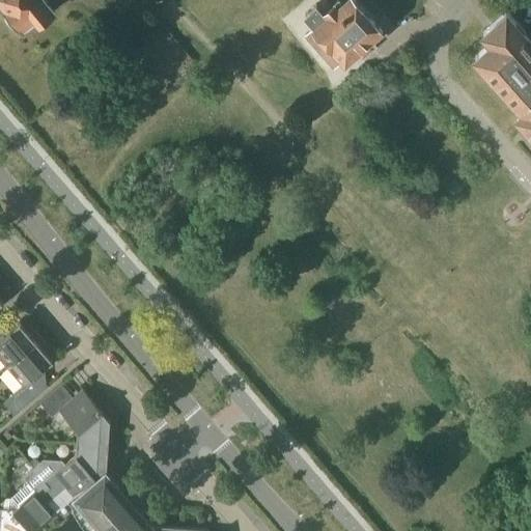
[(6,15),(12,22),(19,24),(26,32),(54,9),(46,0),(0,0),(6,7),(6,15)]
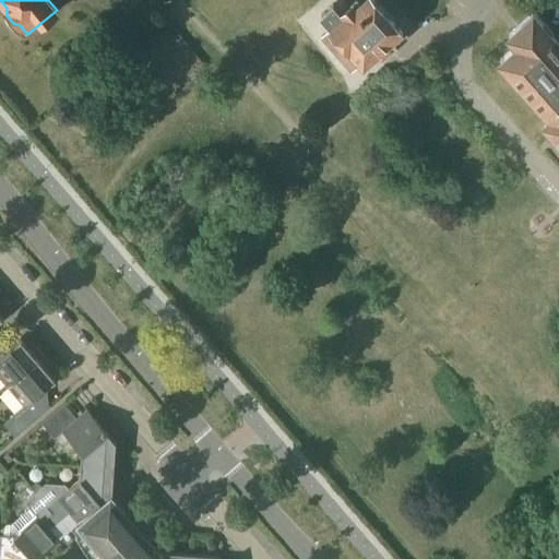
[(333,6),(321,15),(332,27),(322,36),(334,50),(352,70),(356,66),(361,61),(361,62),(363,63),(365,61),(373,54),(378,50),(381,54),(392,46),(389,43),(388,42),(403,28),(377,0),(339,0),(342,3),(336,8),(335,8),(333,6)]
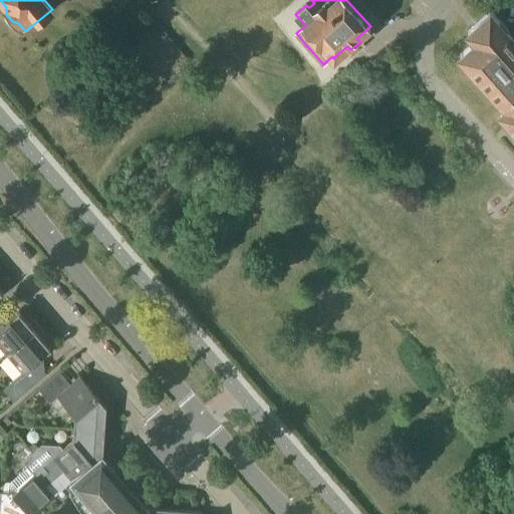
[(513,39),(513,38),(507,32),(509,30),(490,9),(468,29),(476,38),(460,52),(469,63),(466,65),(495,98),(498,95),(506,104),(500,110),(510,121),(505,125),(513,136),(513,39)]
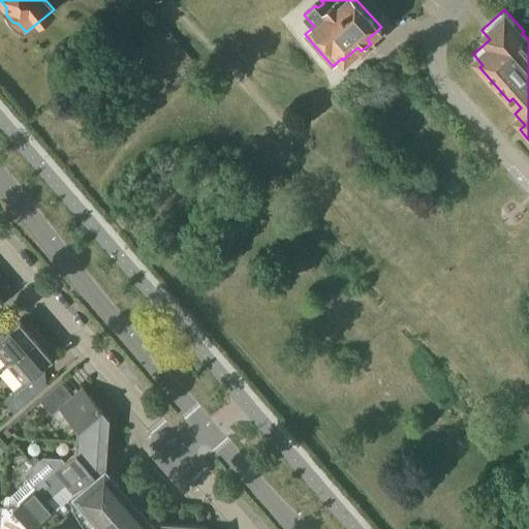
[(0,356),(6,365),(41,335),(38,332),(34,329),(31,327),(27,323),(24,321),(20,320),(3,334),(0,329),(0,356)]
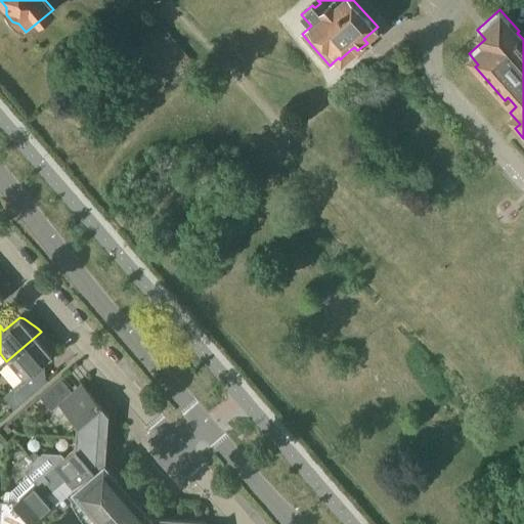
[(3,397),(14,409),(47,381),(37,368),(52,355),(51,351),(49,347),(48,343),(46,339),(43,336),(41,332),(6,361),(23,380),(3,397)]
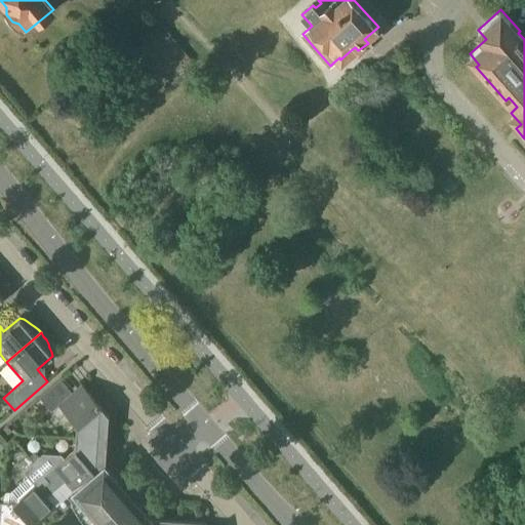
[(75,438),(107,441),(109,415),(82,385),(72,394),(61,379),(39,398),(51,411),(58,405),(76,427),(75,438)]
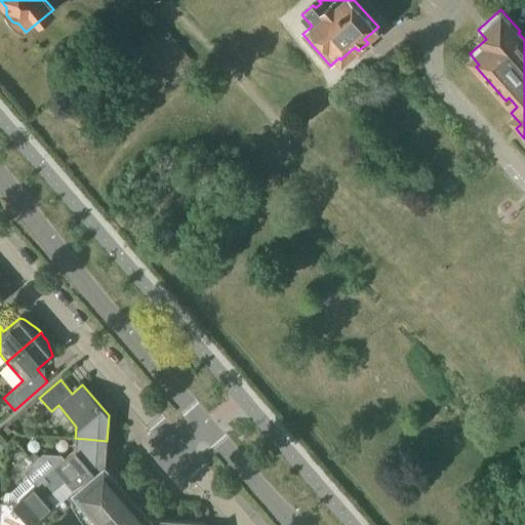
[(66,482),(74,491),(87,480),(106,465),(107,441),(75,438),(75,450),(65,458),(62,455),(43,454),(33,462),(38,469),(56,490),(66,482)]
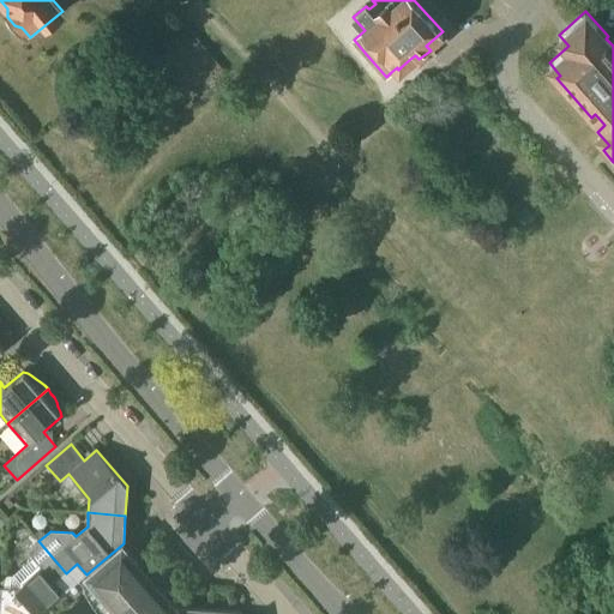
[(66,573),(44,548),(38,541),(26,551),(32,558),(12,576),(6,575),(5,587),(2,587),(0,613),(41,613),(65,594),(54,583),(66,573)]
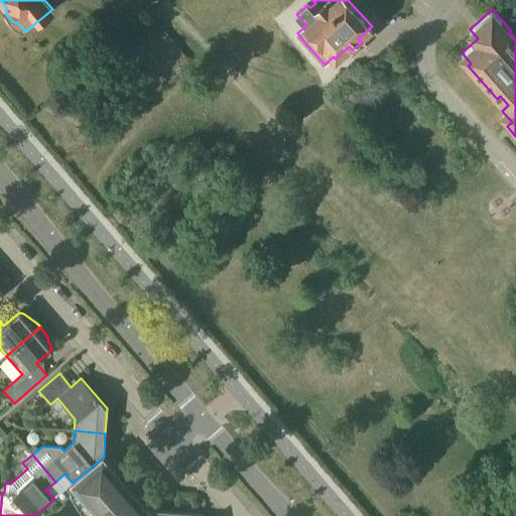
[(97,511),(127,485),(104,458),(104,457),(86,472),(73,483),(81,492),(97,511)]
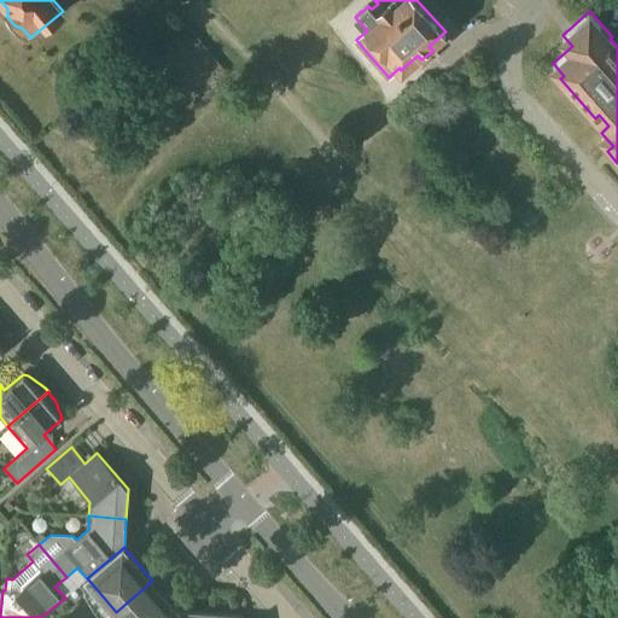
[(152,581),(116,612),(121,617),(172,617),(180,612),(179,612),(165,595),(152,581)]
